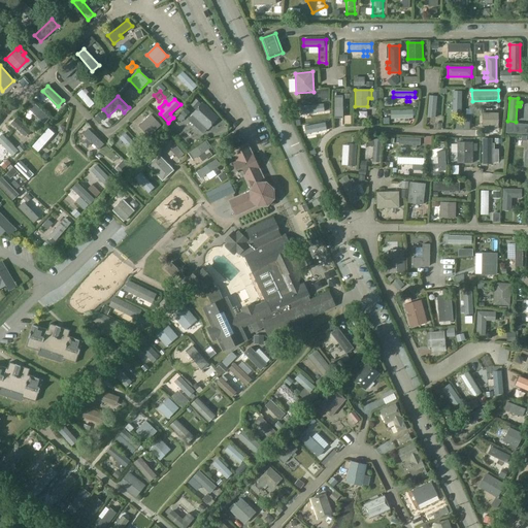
[(89,117),(94,111),(85,101),(78,105),(89,117)]
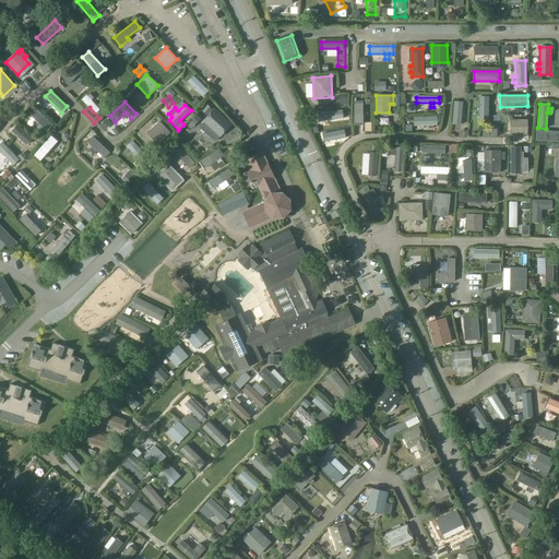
[(47,131),(52,126),(36,109),(31,115),(40,125),(38,127),(42,130),(44,128),(47,131)]
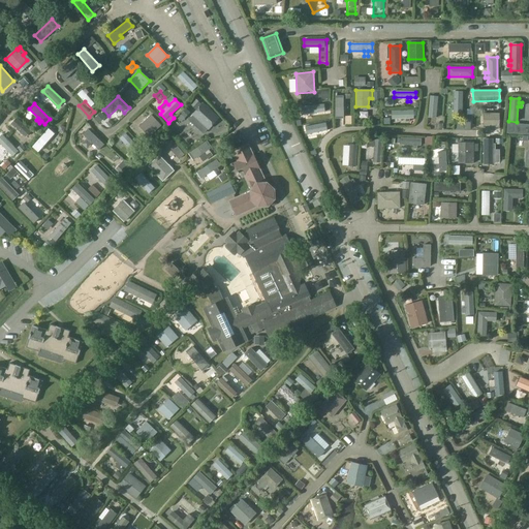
[(204,103),(193,115),(209,128),(218,118),(204,103)]
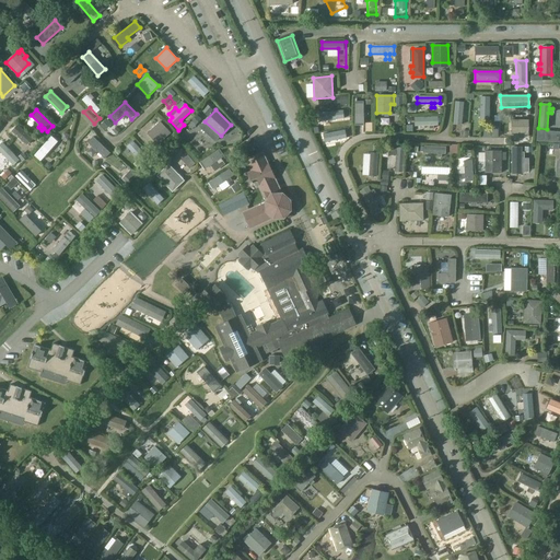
[(345,118),(343,111),(318,113),(319,121),(345,118)]
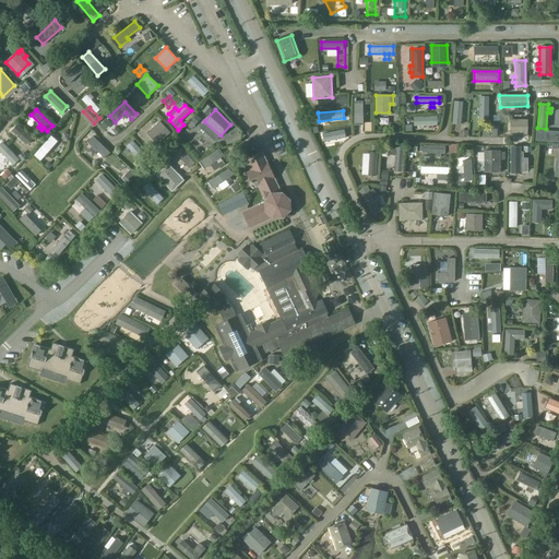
[(452,131),(461,131),(462,110),(453,110),(452,131)]
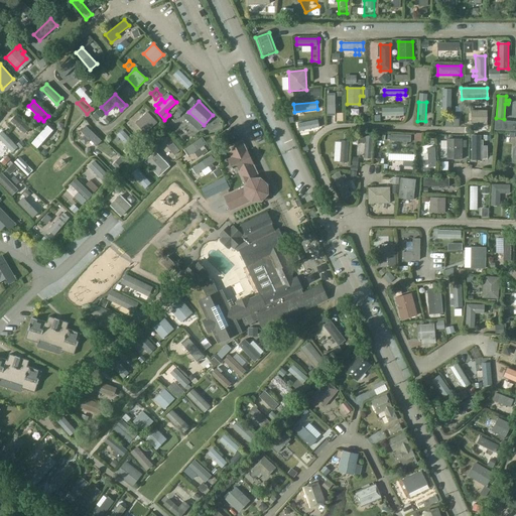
[(399,116),(403,116),(403,108),(383,108),(383,116),(395,116),(395,119),(399,119),(399,116)]
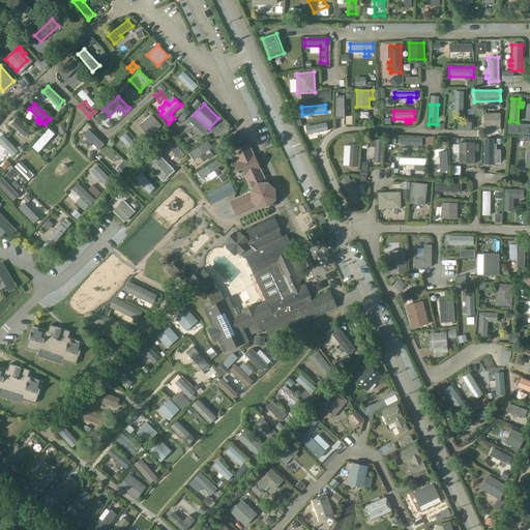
[(117,114),(109,122),(113,127),(122,119),(117,114)]
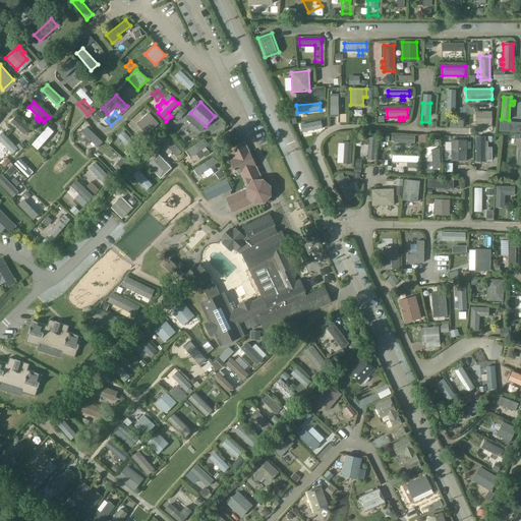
[(491,125),(491,112),(476,112),(475,125),(491,125)]
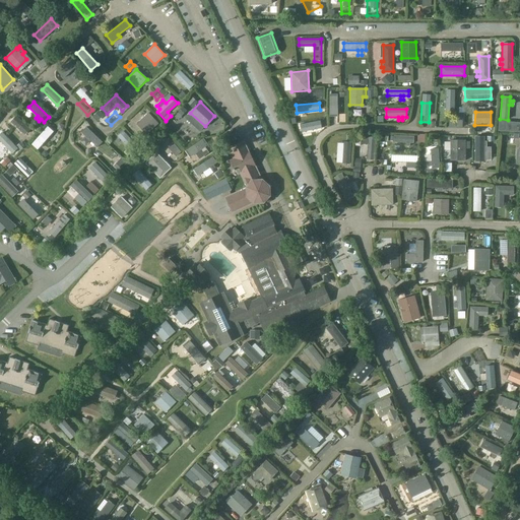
[(18,114),(12,120),(26,133),(31,127),(18,114)]
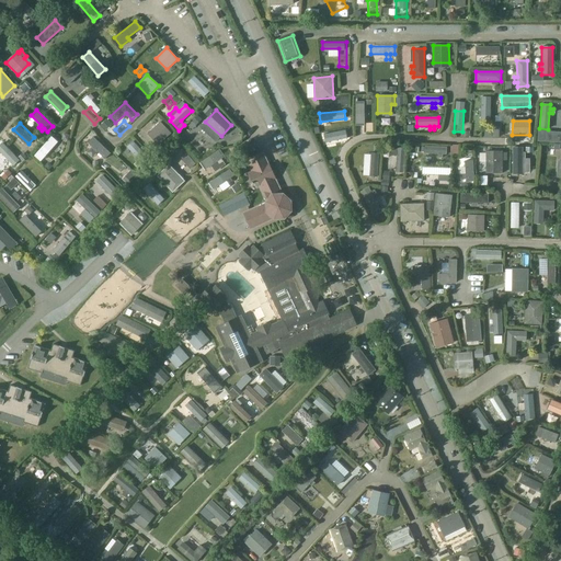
[(161,123),(148,135),(159,146),(171,134),(161,123)]
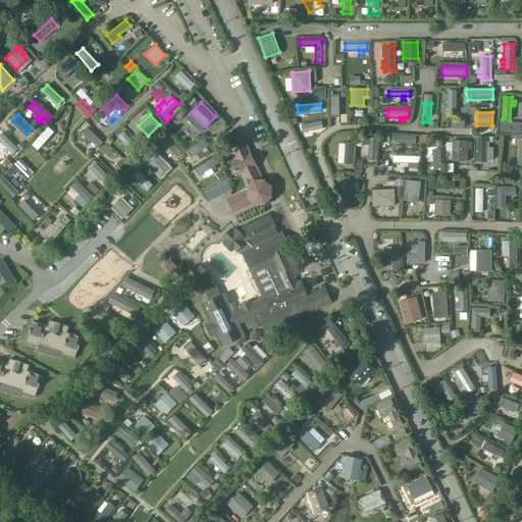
[(321,121),(301,125),(303,133),(323,128),(321,121)]
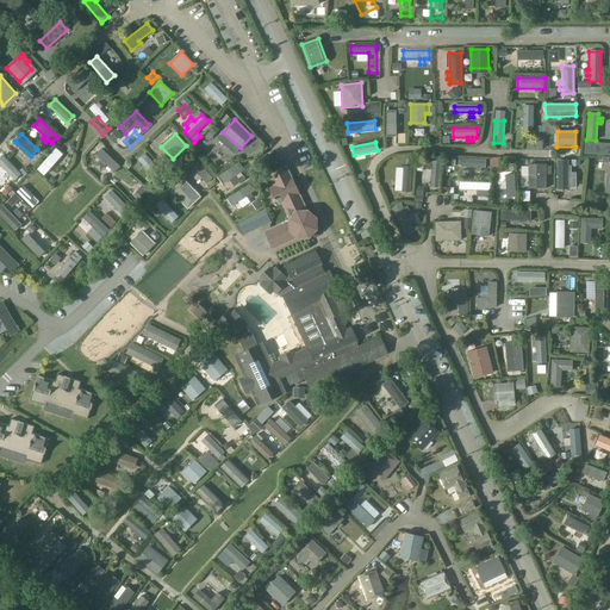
[(462,160),(461,167),(477,167),(477,172),(480,172),(480,168),(485,168),(485,161),(462,160)]
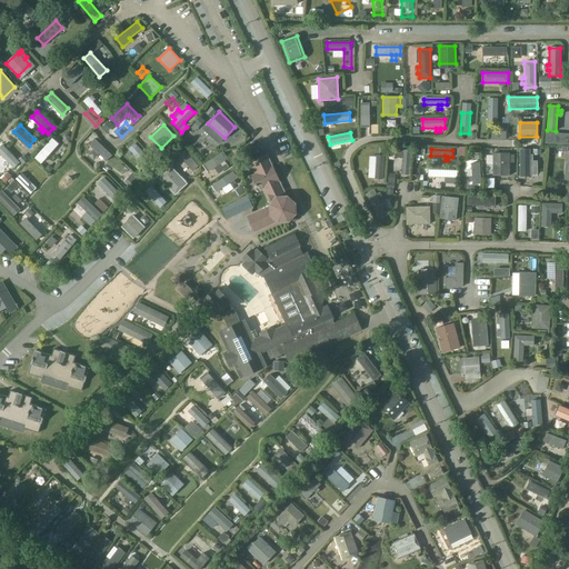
[(403,150),(397,150),(396,158),(402,158),(401,175),(409,175),(411,150),(403,150)]
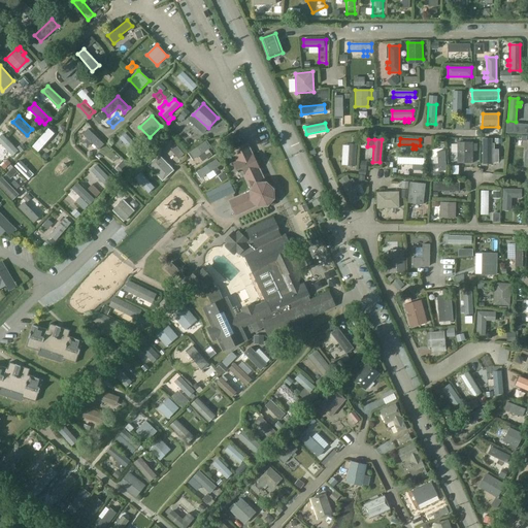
[(208,150),(211,146),(207,140),(188,154),(193,160),(204,152),(206,155),(209,152),(208,150)]
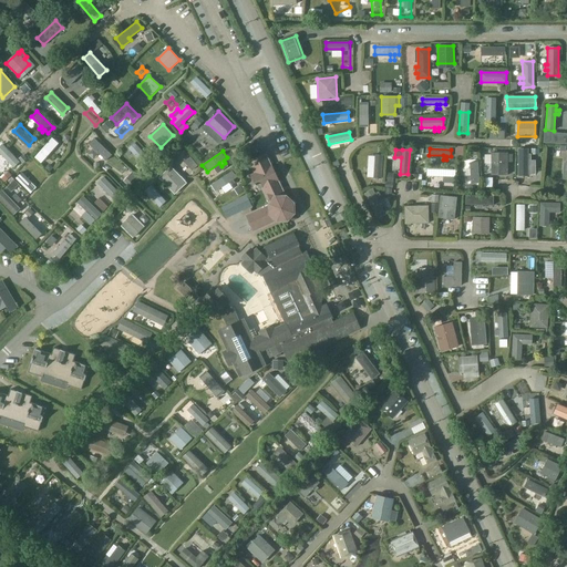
[(268,204),(246,215),(255,233),(277,222),(288,222),(296,214),(295,203),(288,196),(267,153),(248,162),(254,173),(250,175),(256,186),(259,185),(268,204)]
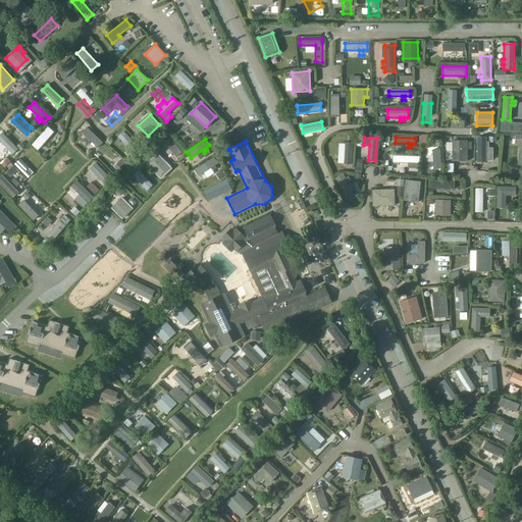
[(467,141),(453,141),(452,161),(467,161),(467,141)]
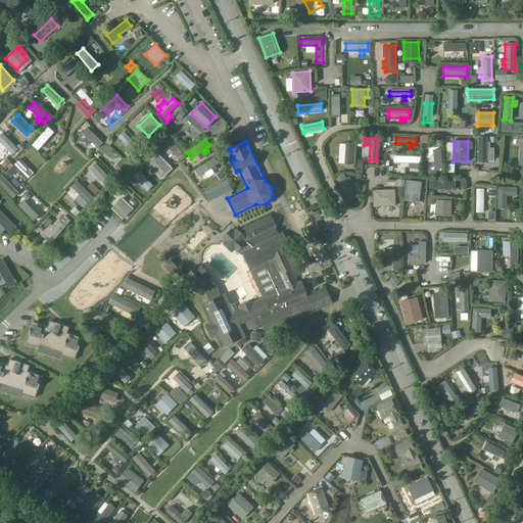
[(427,152),(427,142),(418,142),(418,152),(427,152)]
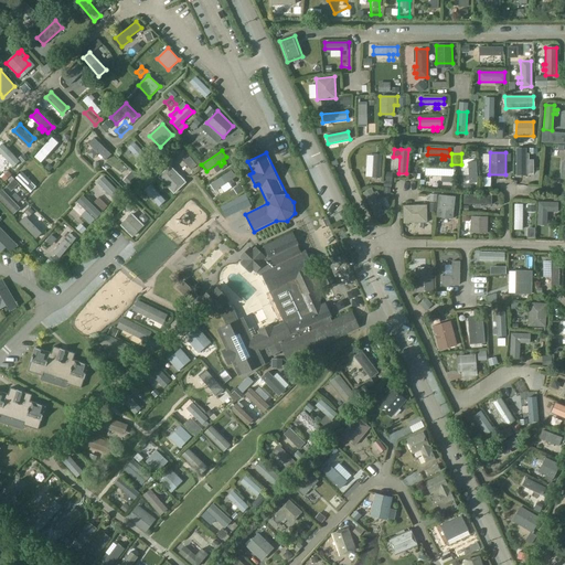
[(469,183),(477,182),(476,161),(468,162),(468,176),(465,176),(466,180),(469,180),(469,183)]
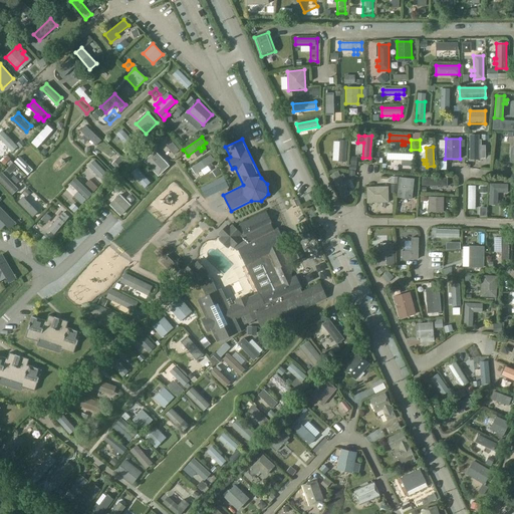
[(144,162),(159,177),(171,166),(156,150),(144,162)]
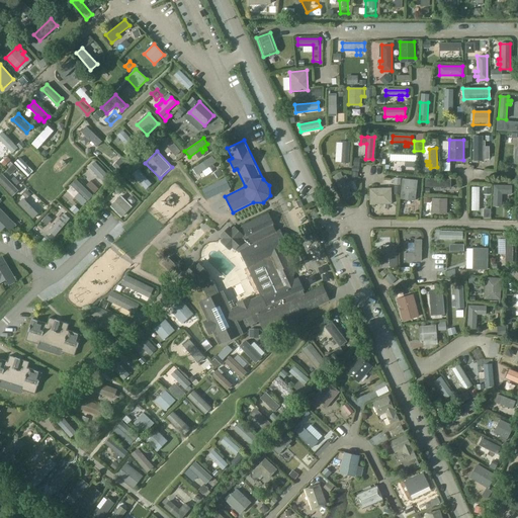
[(349,170),(348,151),(340,152),(341,170),(349,170)]
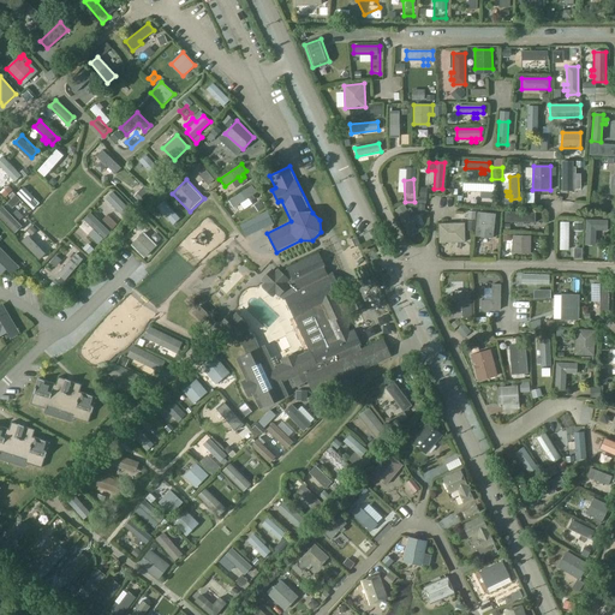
[(489,192),(490,186),(465,184),(464,191),(481,192),(481,197),(485,197),(485,192),(489,192)]
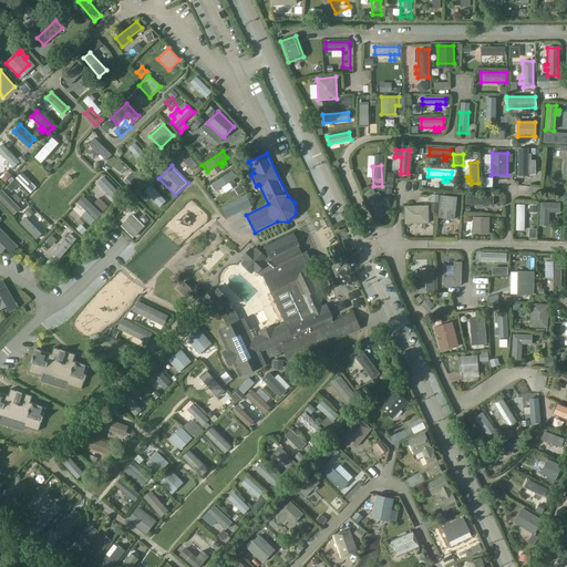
[(104,178),(99,184),(114,199),(120,194),(104,178)]
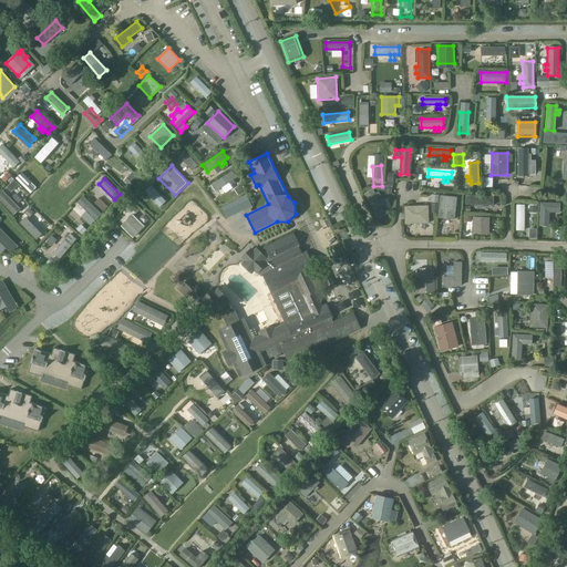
[(232,196),(228,191),(234,187),(227,178),(209,191),(220,205),(232,196)]
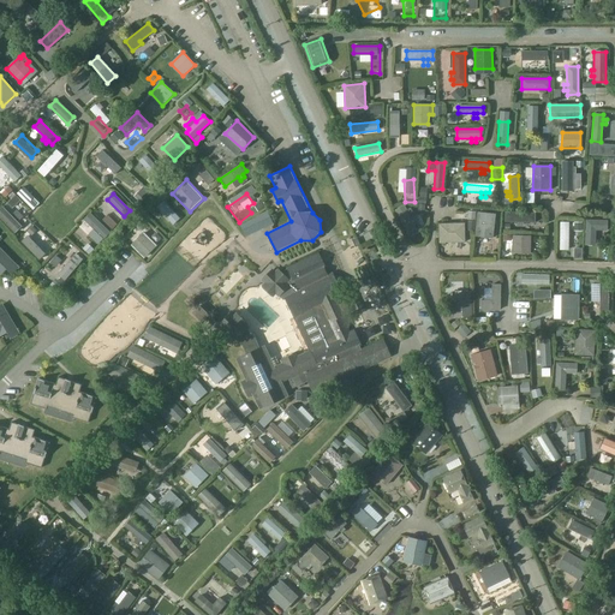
[(406,209),(404,206),(395,210),(408,237),(418,232),(408,214),(412,213),(410,208),(406,209)]
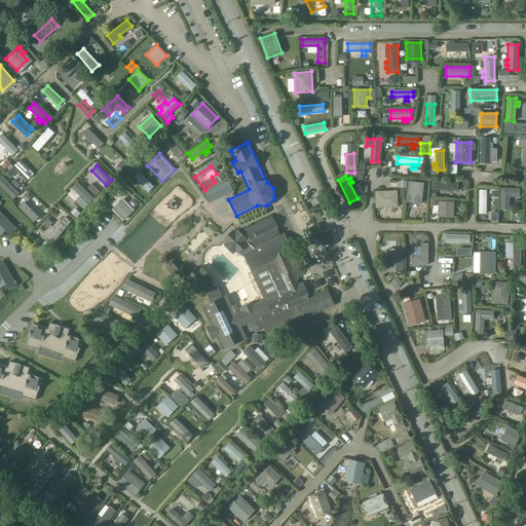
[(235,191),(230,181),(207,192),(211,202),(235,191)]
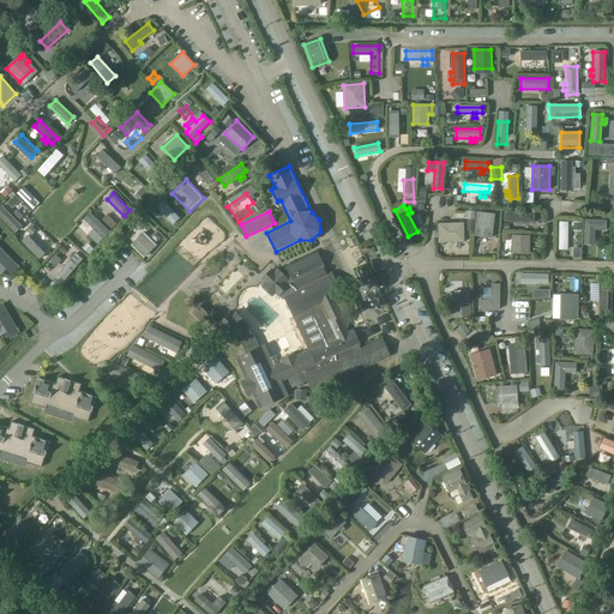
[(495,214),(477,212),(474,235),(492,238),(495,214)]
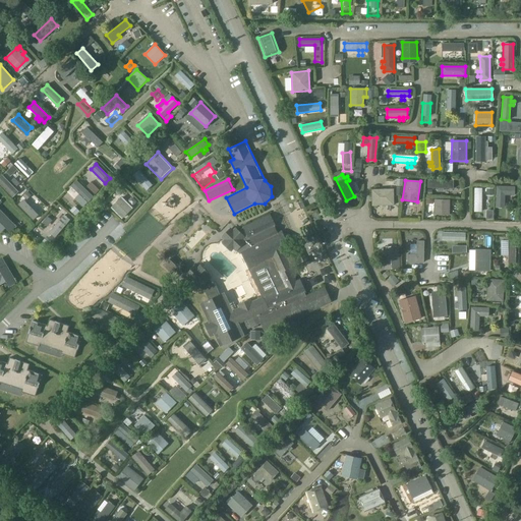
[(428,180),(427,187),(438,188),(438,191),(443,191),(444,188),(453,188),(453,181),(428,180)]
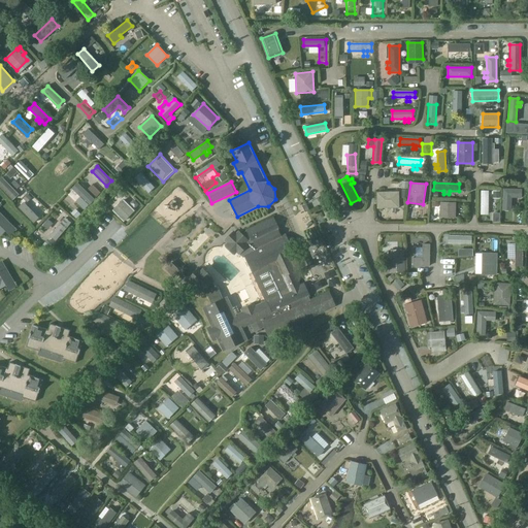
[(0,197),(11,207),(19,199),(1,184),(0,186),(0,197)]
